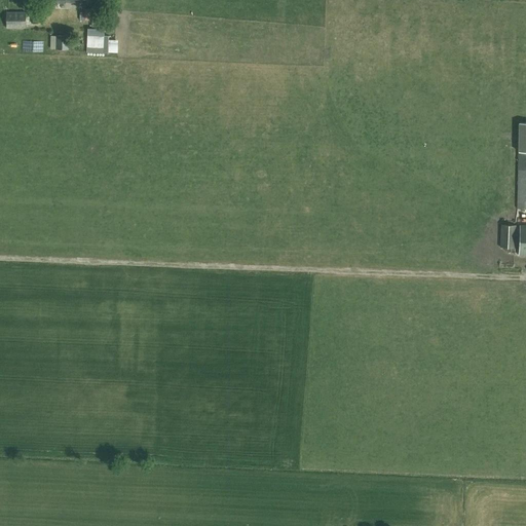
[(83,0),(83,12),(91,12),(91,0),(83,0)]
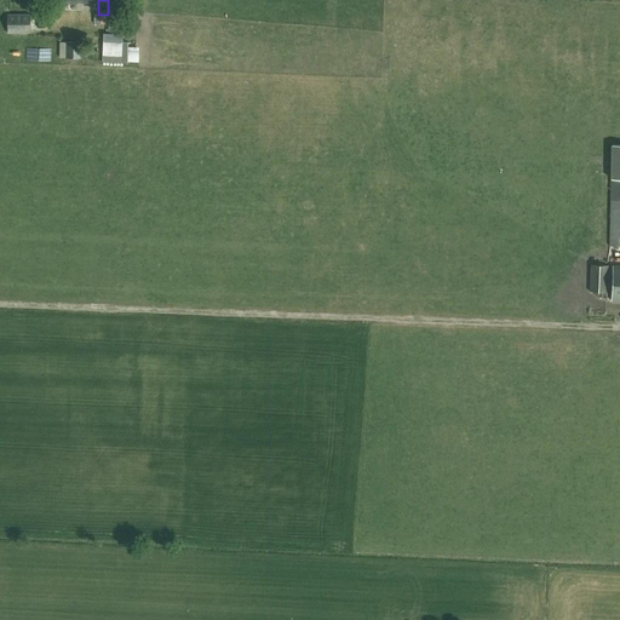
[(108,0),(108,30),(122,30),(122,0),(108,0)]
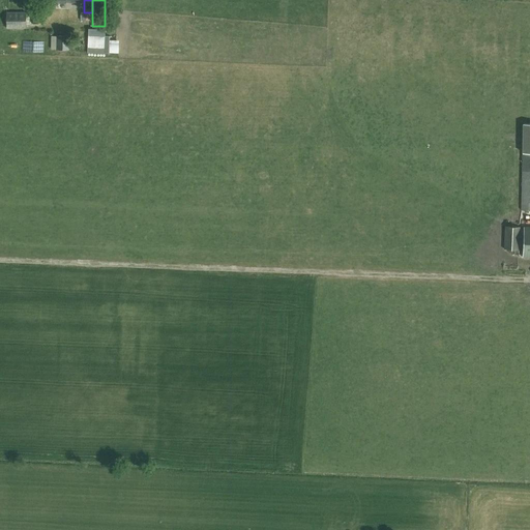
[(6,12),(6,28),(26,28),(26,12),(6,12)]
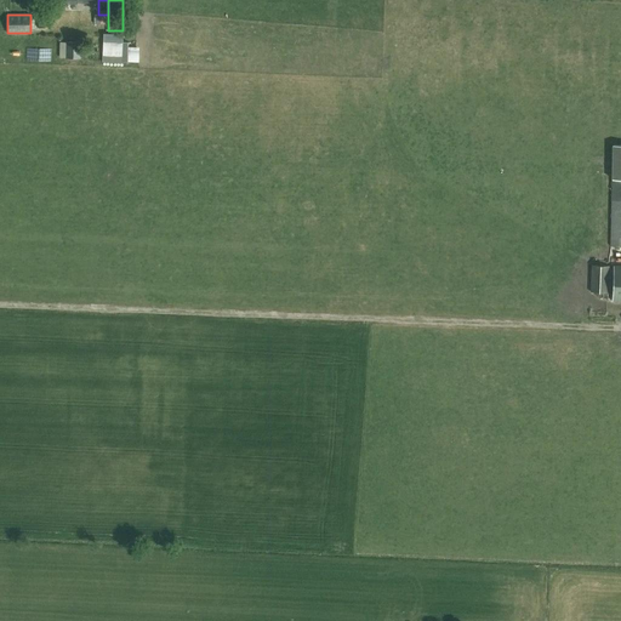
[(102,62),(127,63),(127,61),(138,62),(140,47),(127,47),(129,43),(123,41),(123,34),(103,34),(102,62)]
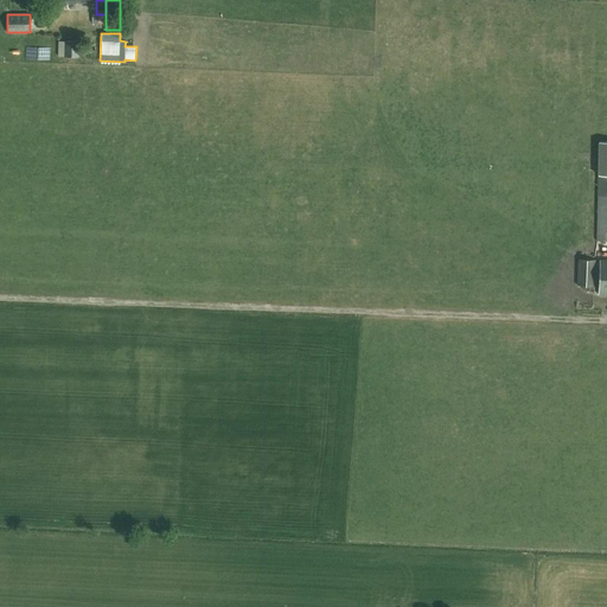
[(64,57),(80,57),(80,53),(82,53),(82,49),(80,49),(80,42),(64,40),(64,57)]
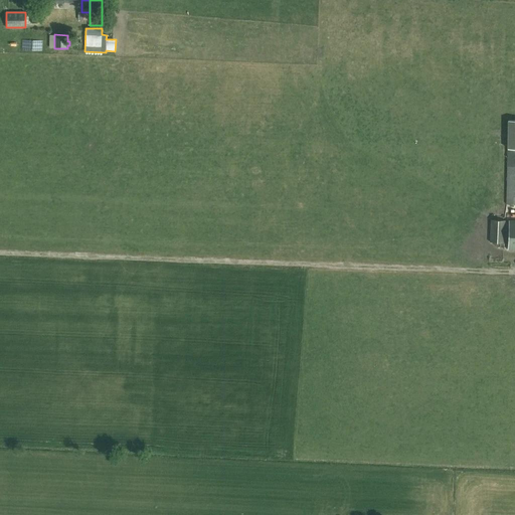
[(514,148),(508,148),(506,204),(514,204),(514,148)]
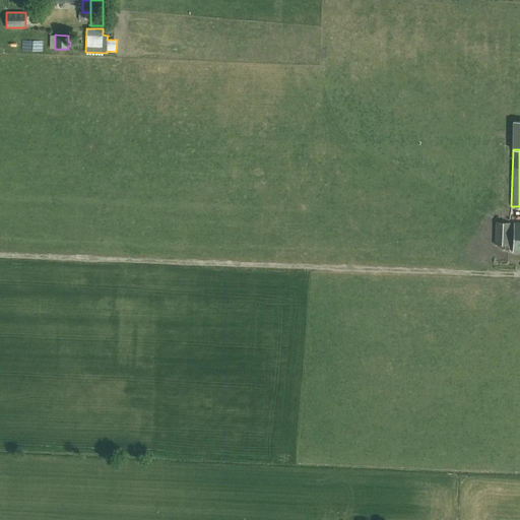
[(509,245),(510,222),(496,221),(495,244),(509,245)]
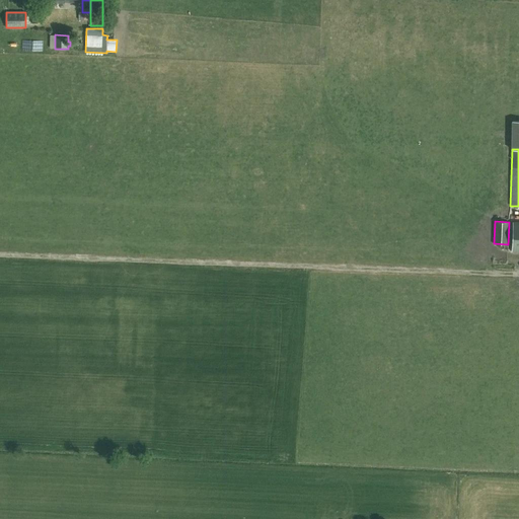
[(518,222),(512,222),(510,251),(518,251),(518,222)]
